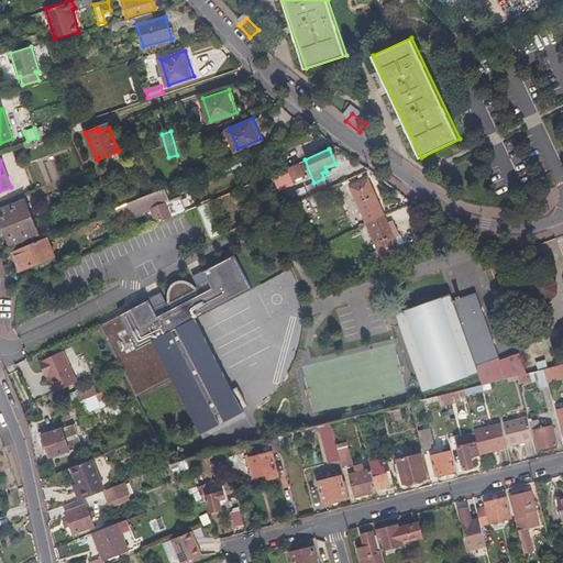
[(297,163),(287,167),(301,201),(302,200),(311,197),(297,163)]
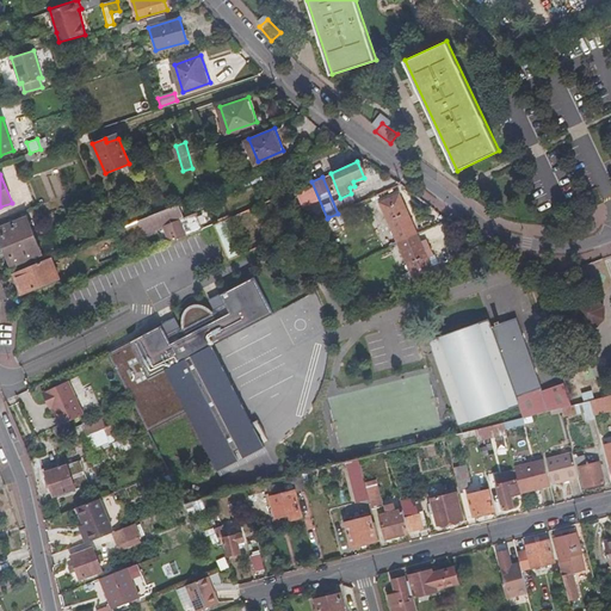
[(417,234),(400,196),(381,204),(397,242),(417,234)]
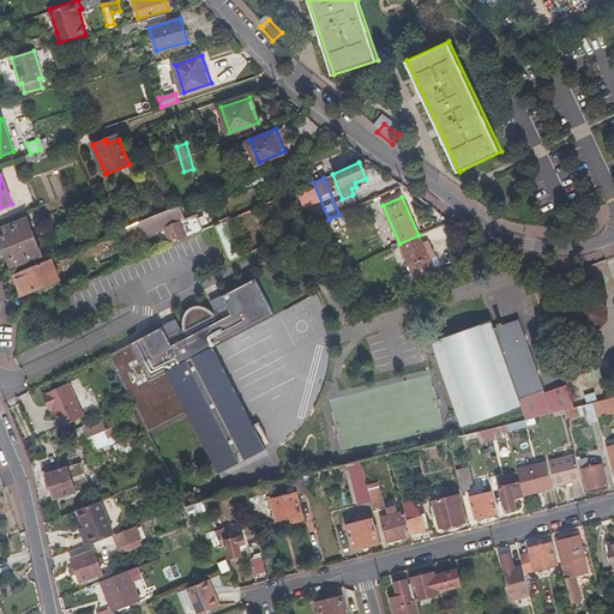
[(174,208),(128,227),(132,236),(138,234),(139,238),(166,228),(172,244),(190,236),(181,216),(185,215),(180,205),(174,208)]
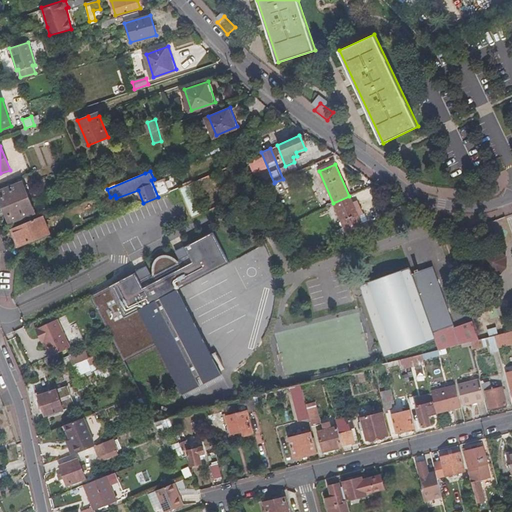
[(283,179),(275,182),(277,187),(290,181),(288,177),(283,179)]
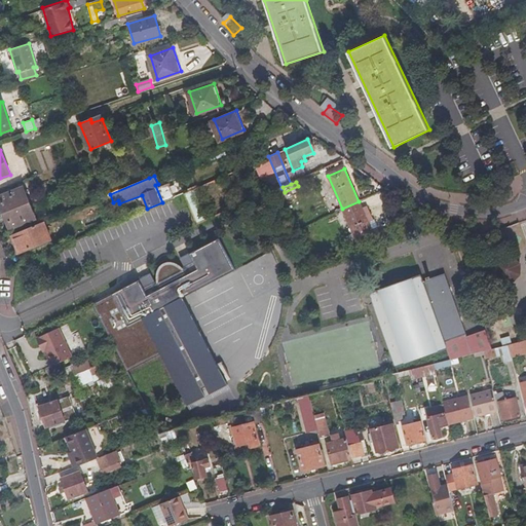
[(173,197),(183,192),(179,184),(168,188),(173,197)]
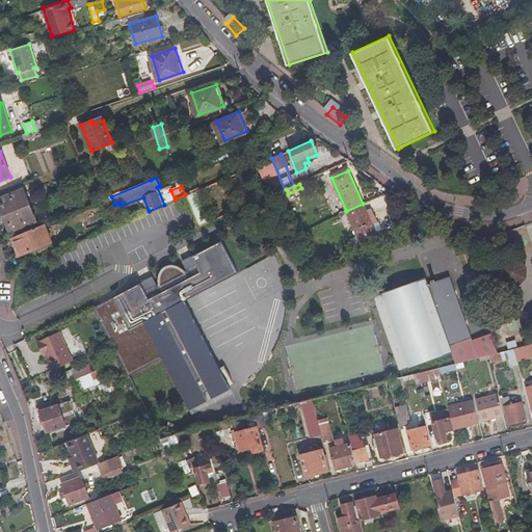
[(30,205),(24,189),(0,200),(0,203),(5,215),(30,205)]
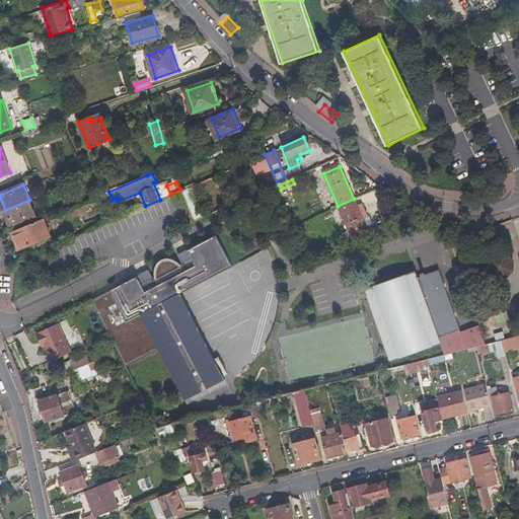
[(353,240),(370,233),(354,199),(338,206),(353,240)]
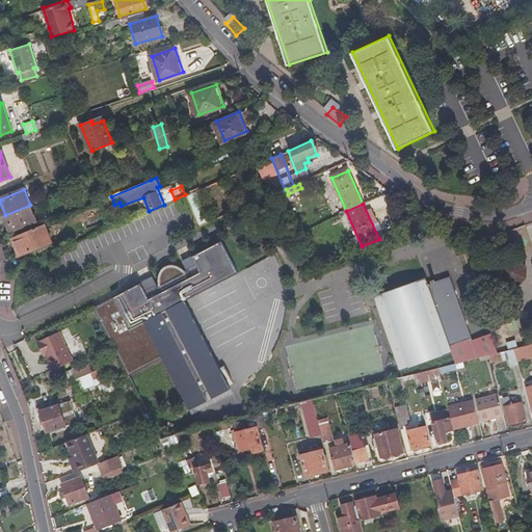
[(11,232),(37,221),(30,205),(5,215),(11,232)]
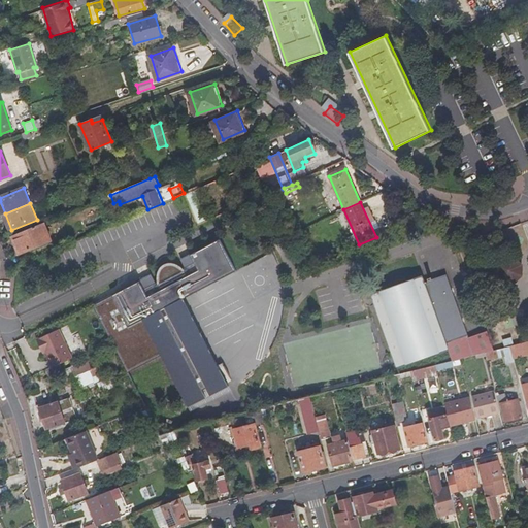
[(22,254),(53,241),(45,223),(14,236),(22,254)]
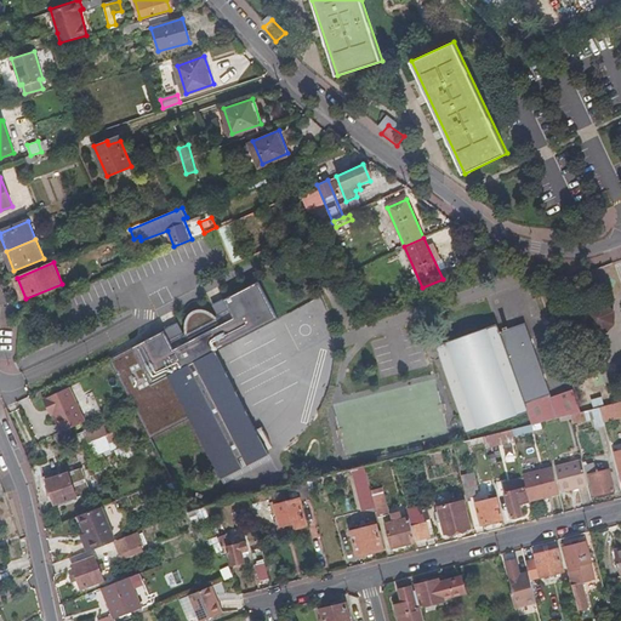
[(104,360),(149,448),(189,428),(217,480),(238,471),(233,462),(239,460),(243,467),(263,457),(211,354),(274,323),(255,284),(221,302),(226,311),(214,317),(210,319),(206,315),(203,313),(199,313),(197,313),(192,314),(188,315),(186,319),(183,322),(182,325),(182,330),(183,334),(180,336),(165,342),(160,332),(123,352),(124,357),(121,358),(119,354),(109,359),(112,363),(108,365),(106,360),(104,360)]
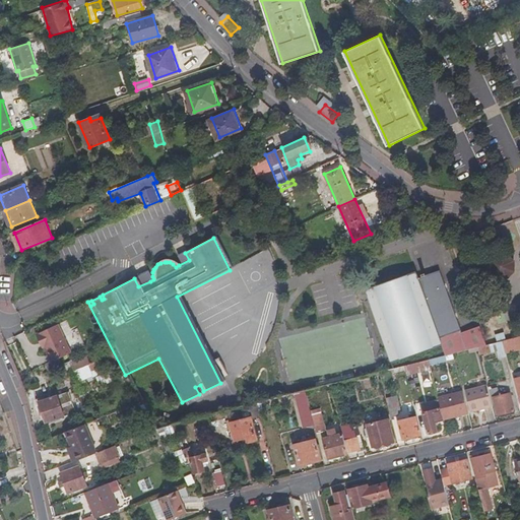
[(506,279),(519,268),(505,251),(492,261),(506,279)]
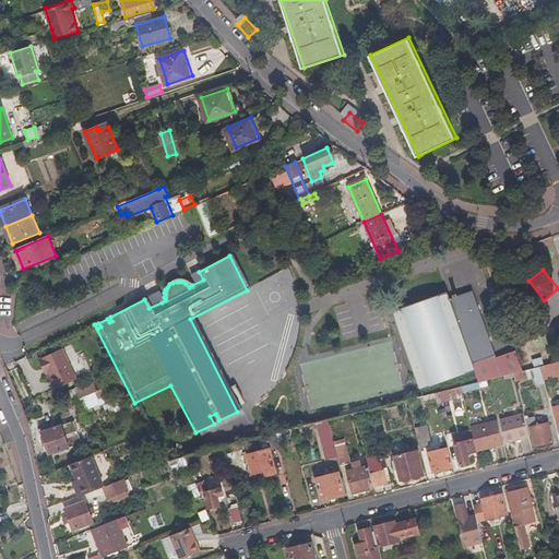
[(188,276),(192,285),(203,280),(199,272),(188,276)]
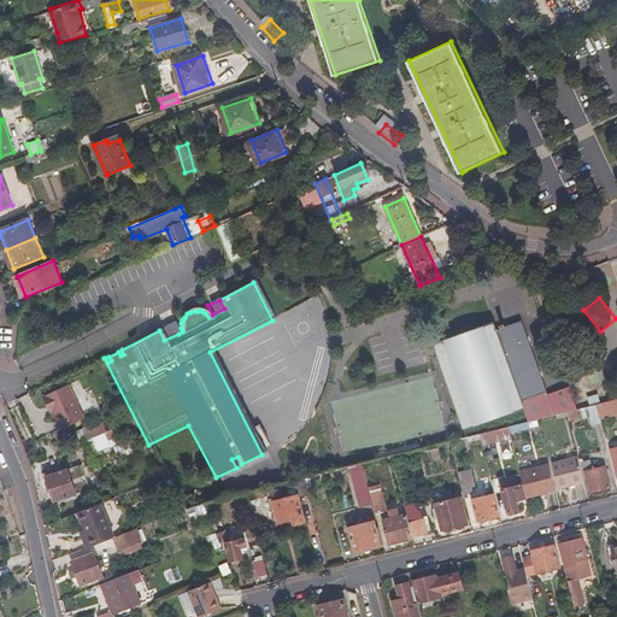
[(527,422),(528,422),(538,419),(566,412),(575,410),(566,385),(544,392),(518,322),(503,328),(501,323),(494,325),(497,330),(493,330),(491,323),(432,344),(432,345),(433,345),(434,345),(463,429),(462,429),(463,430),(522,409),(527,422)]
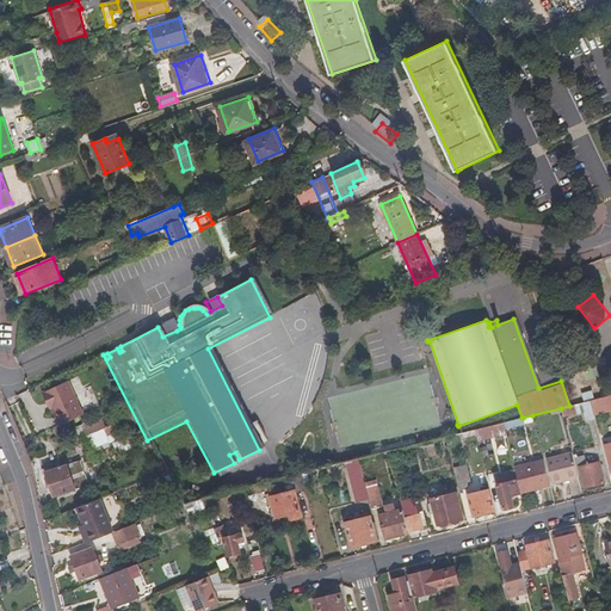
[(158,327),(162,337),(177,331),(171,320),(158,327)]
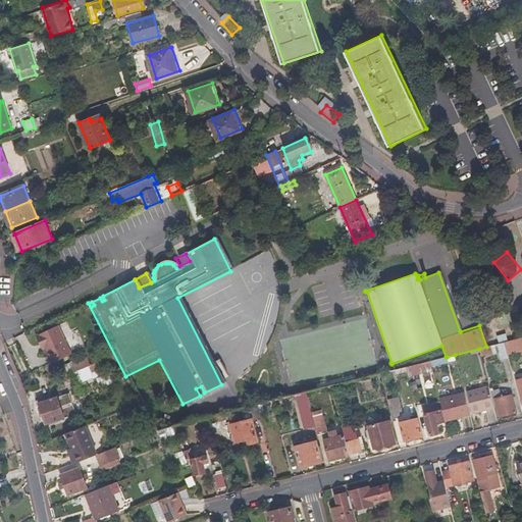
[(55,325),(34,336),(39,345),(41,344),(43,349),(50,364),(69,354),(55,325)]
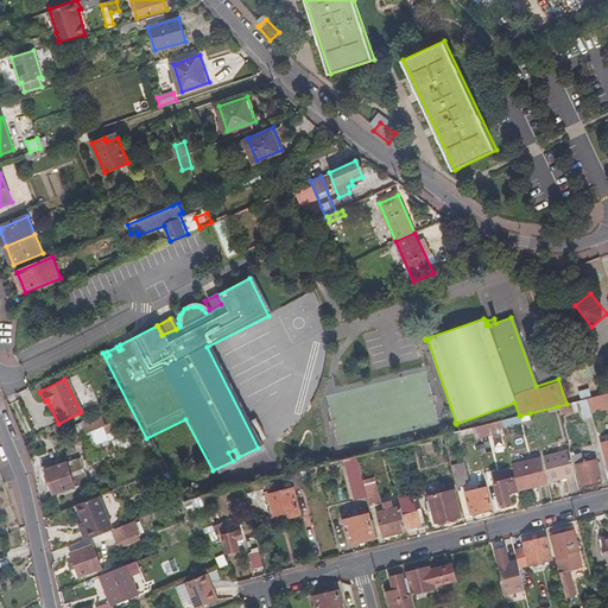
[(607,393),(587,399),(590,409),(607,404),(607,393)]
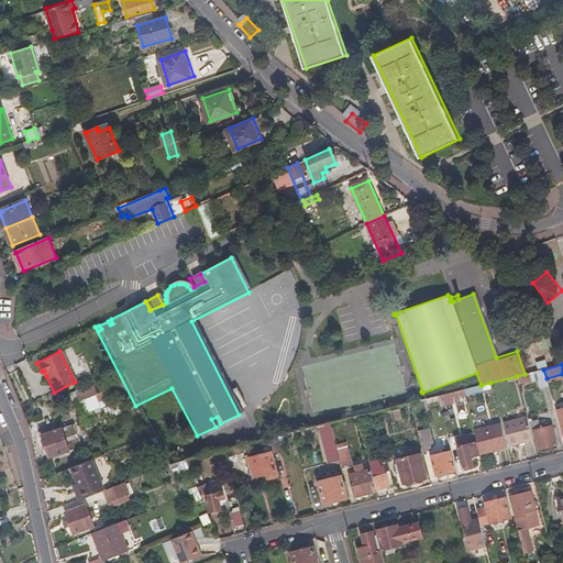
[(525,374),(517,376),(519,384),(540,378),(542,386),(548,385),(547,378),(543,370),(525,374)]
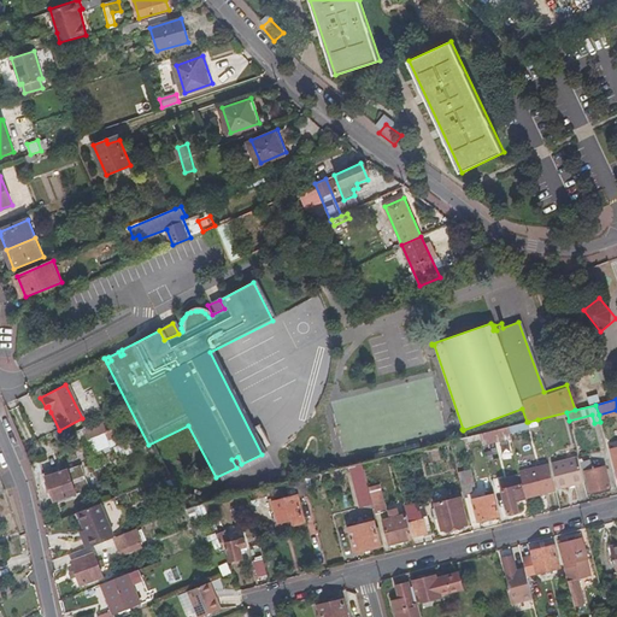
[(507,427),(510,433),(530,428),(528,422),(527,422),(507,427)]
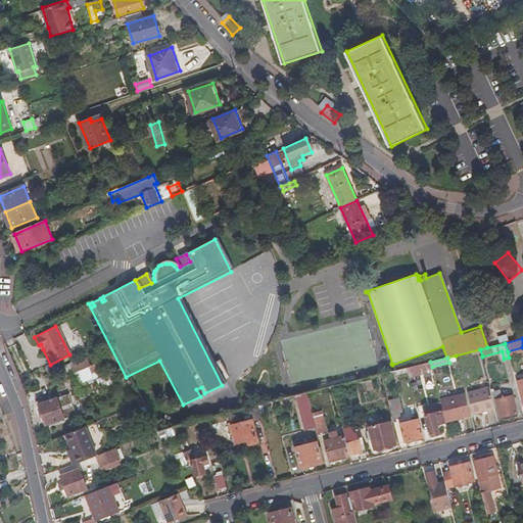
[(68,366),(75,379),(93,371),(95,370),(92,364),(86,366),(83,360),(68,366)]
